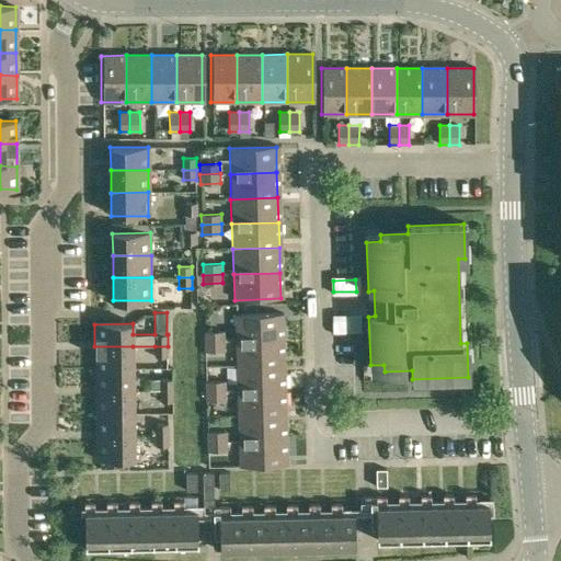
[(236,342),(283,340),(282,315),(235,316),(236,342)]
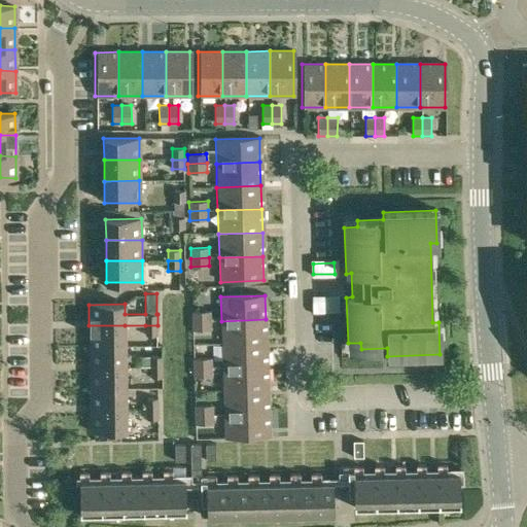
[(314,309),(336,309),(335,297),(314,299),(314,309)]
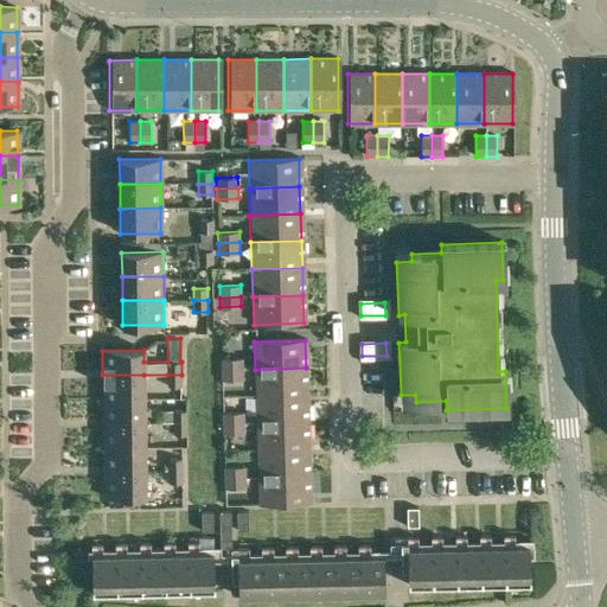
[(222,369),(243,369),(243,358),(221,358),(222,369)]
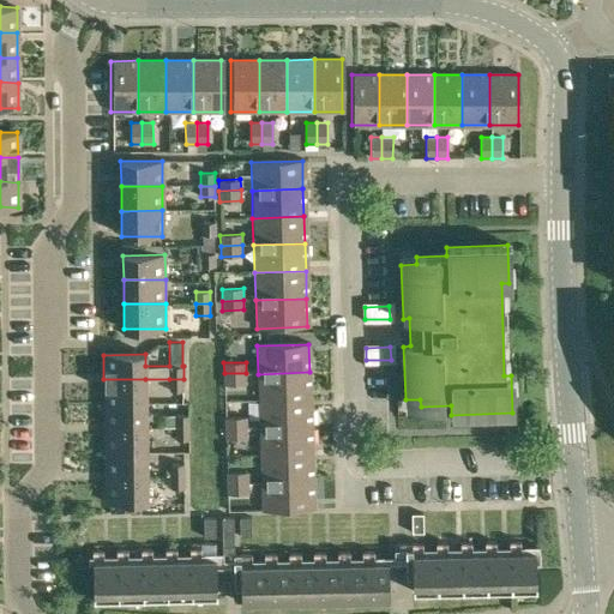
[(258,401),(311,399),(309,372),(258,374),(258,401)]
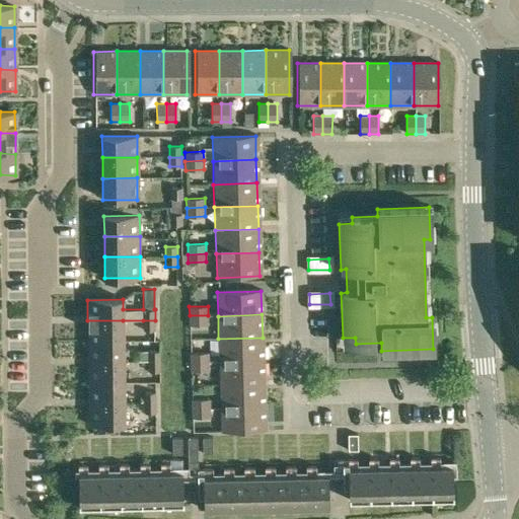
[(208,324),(208,315),(190,315),(190,324),(208,324)]
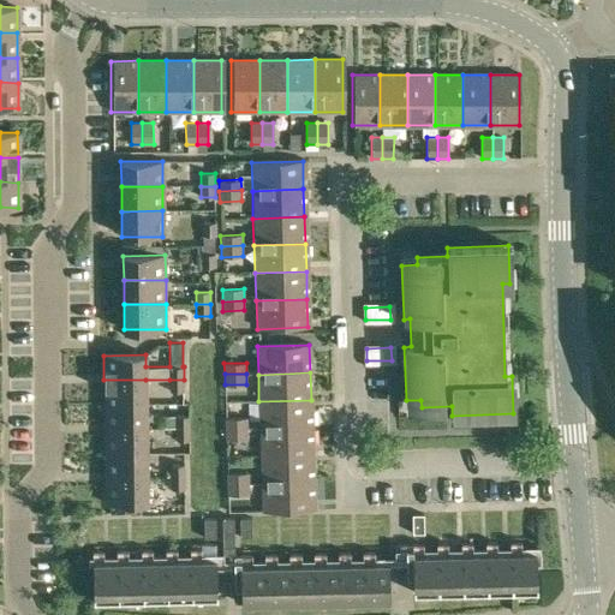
[(103,405),(145,405),(145,380),(103,380),(103,405)]
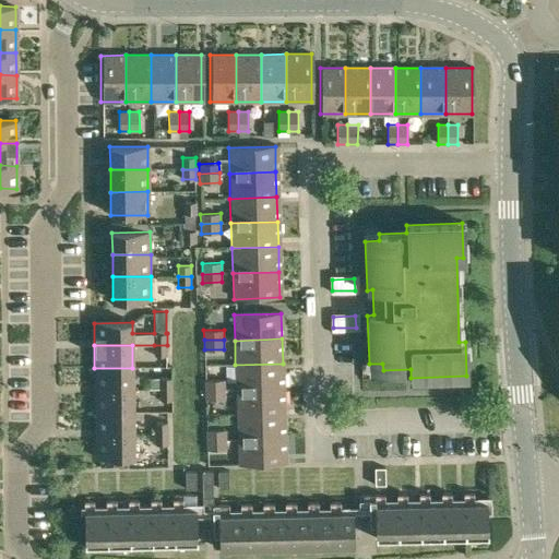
[(167,345),(154,345),(154,355),(167,355),(167,345)]
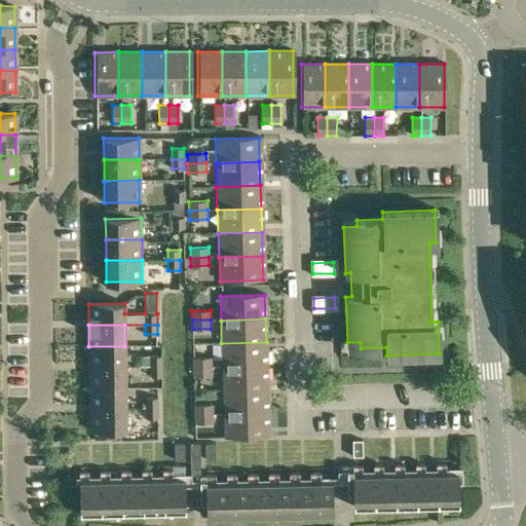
[(222,367),(266,366),(266,342),(221,343),(222,367)]
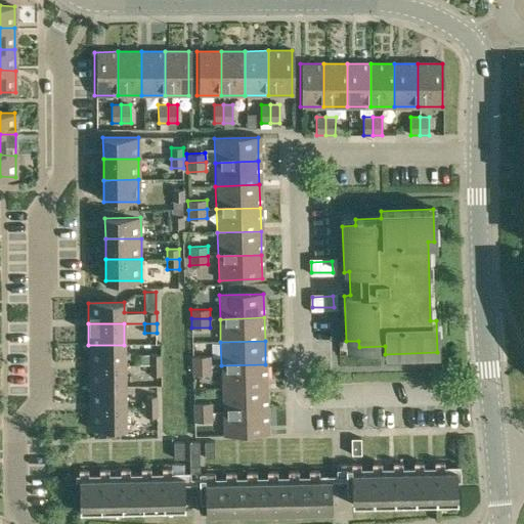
[(88,365),(124,365),(124,345),(88,345),(88,365)]
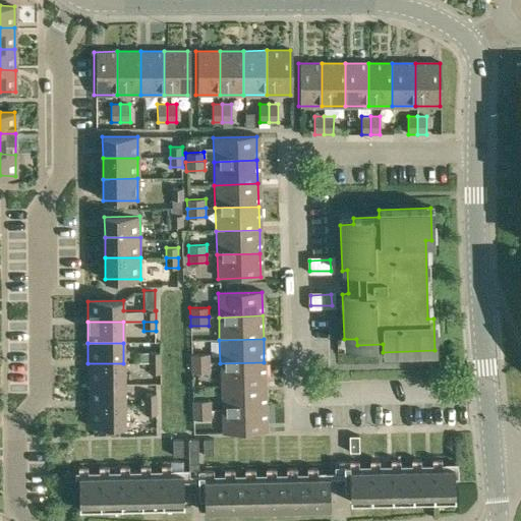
[(149,352),(149,363),(161,363),(161,352),(149,352)]
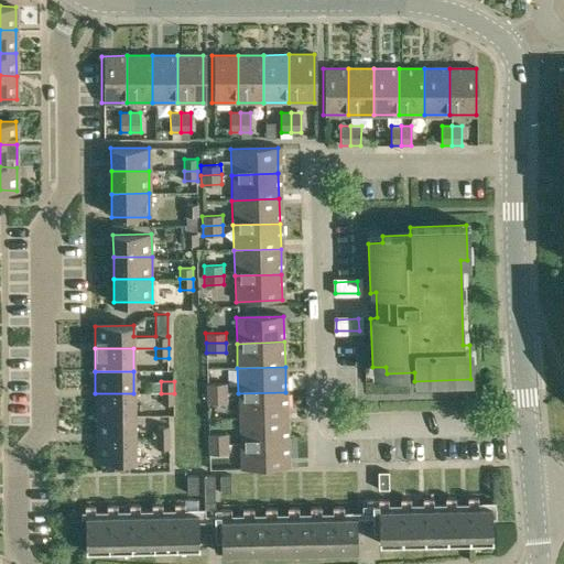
[(207,383),(207,393),(227,393),(227,382),(207,383)]
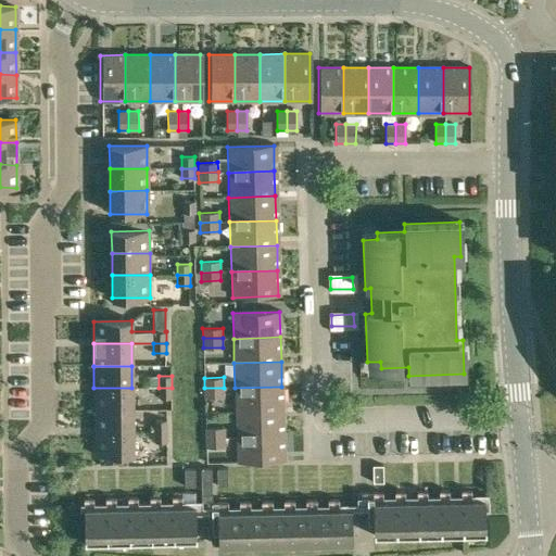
[(236,413),(282,411),(281,387),(235,388),(236,413)]
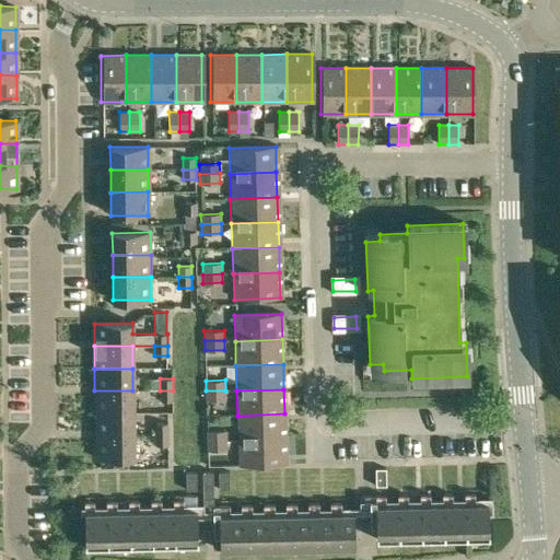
[(95,413),(133,413),(132,391),(94,391),(95,413)]
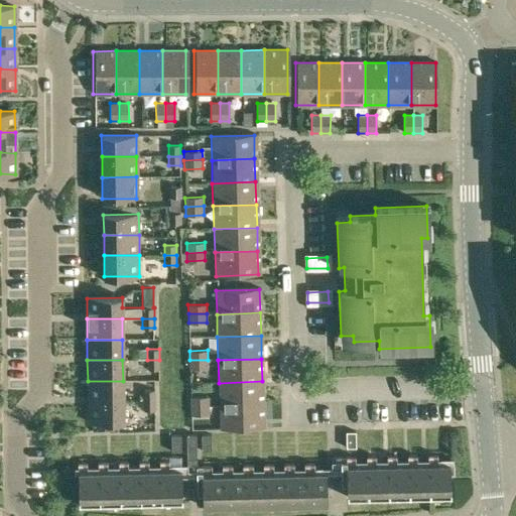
[(159,369),(159,360),(147,360),(147,369),(159,369)]
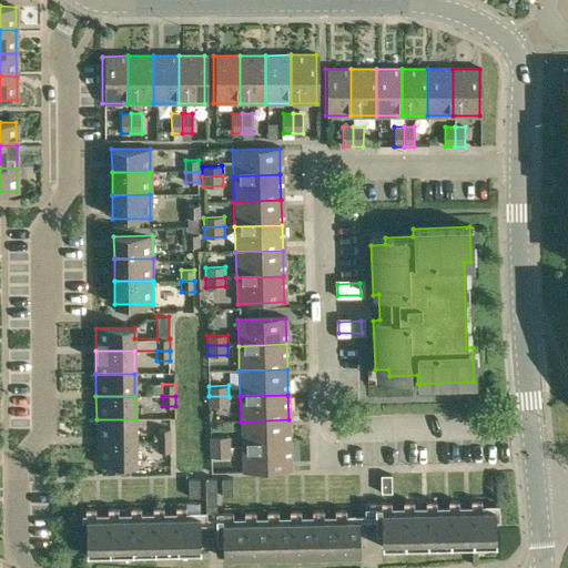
[(229,406),(229,396),(209,396),(209,406),(229,406)]
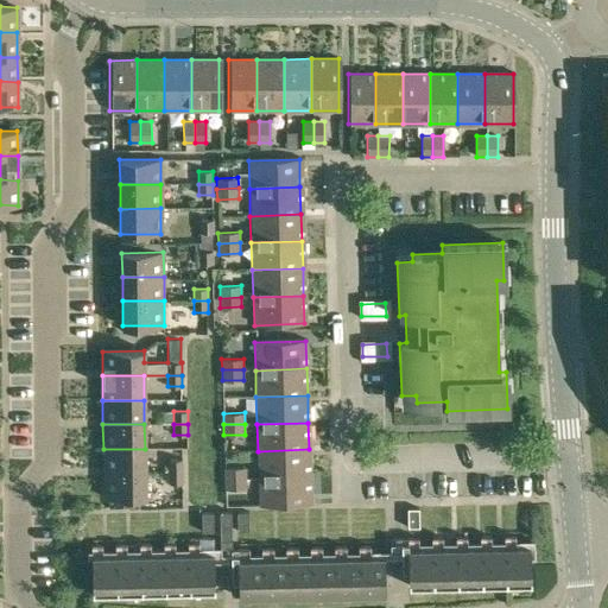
[(103,473),(145,473),(145,449),(103,449),(103,473)]
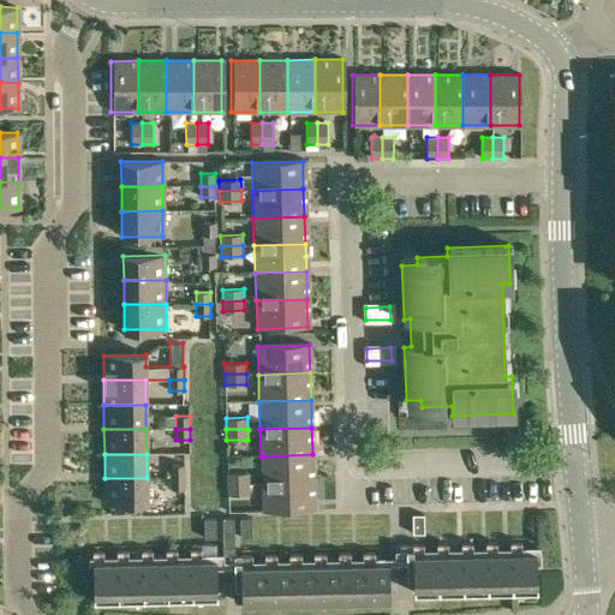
[(262,484),(314,482),(312,454),(261,457),(262,484)]
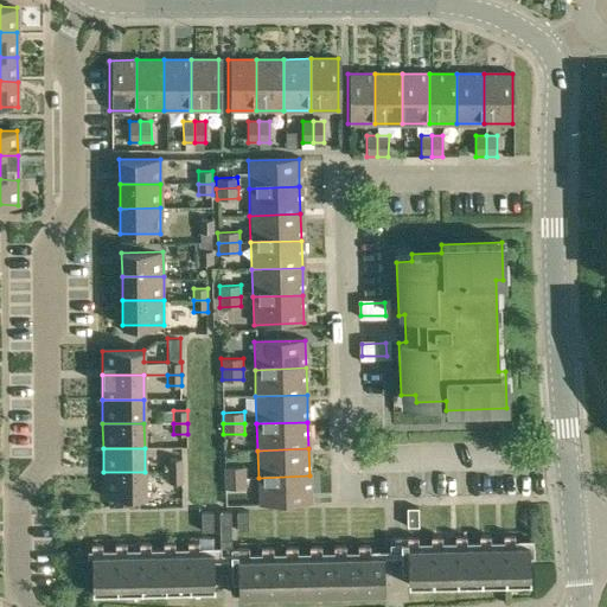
[(168,459),(168,471),(183,471),(183,458),(168,459)]
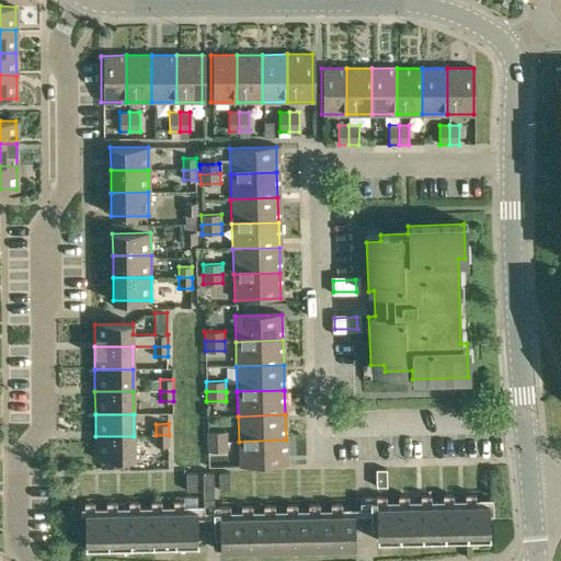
[(207,442),(227,441),(227,431),(207,432),(207,442)]
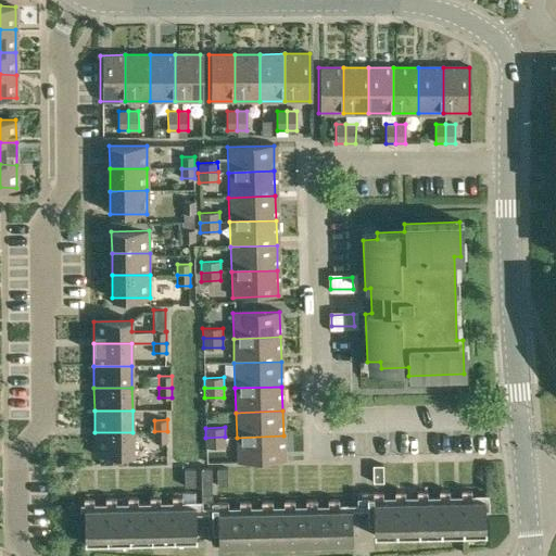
[(167,442),(167,431),(154,431),(154,442),(167,442)]
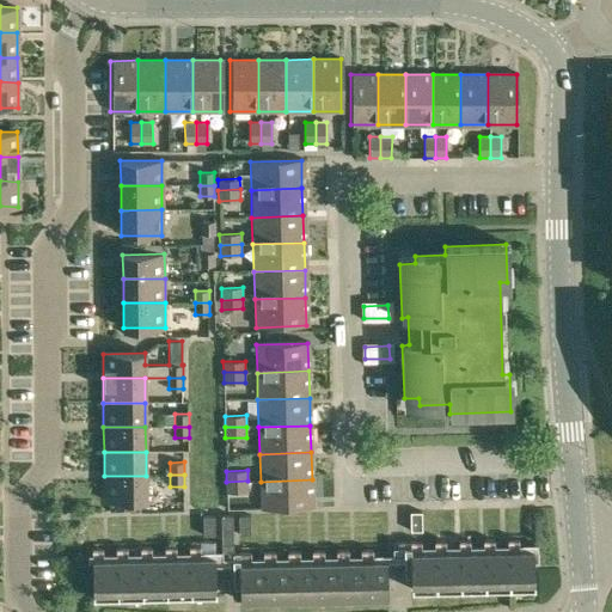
[(146,476),(104,476),(104,501),(146,501),(146,476)]
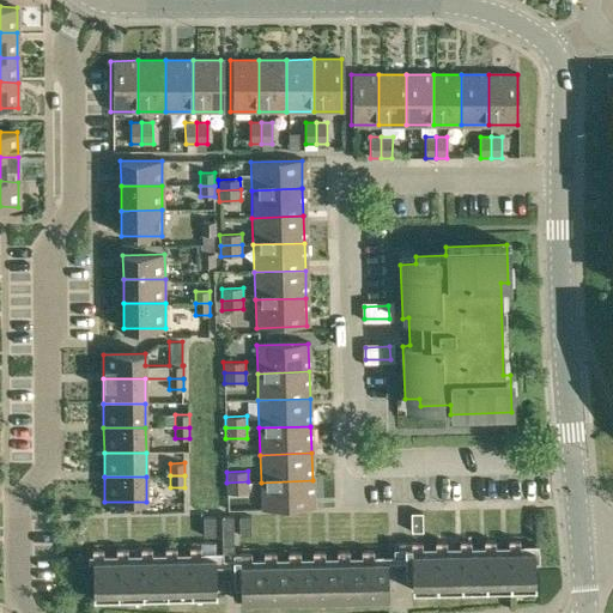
[(261,510),(314,509),(313,480),(261,483),(261,510)]
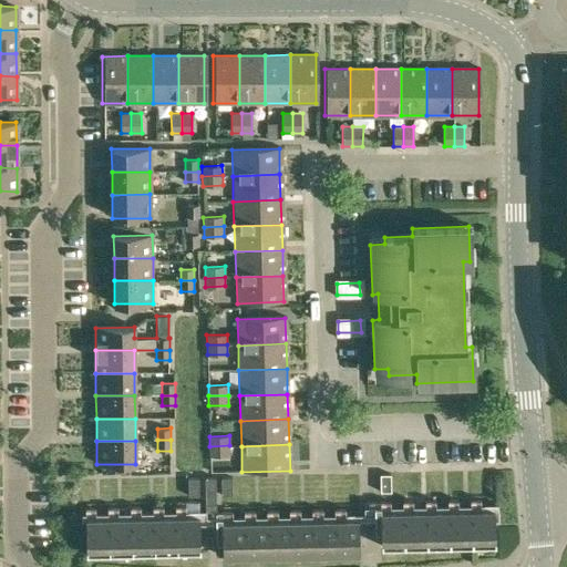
[(230,455),(229,445),(209,446),(209,456),(230,455)]
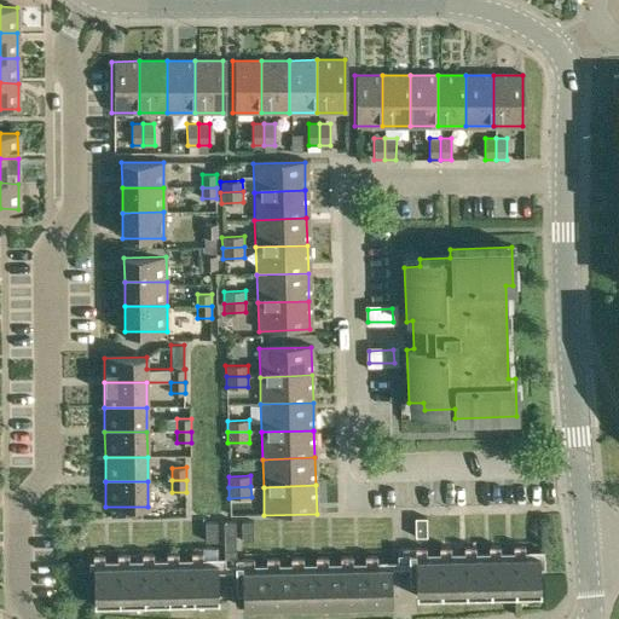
[(415,537),(427,536),(427,518),(415,518),(415,537)]
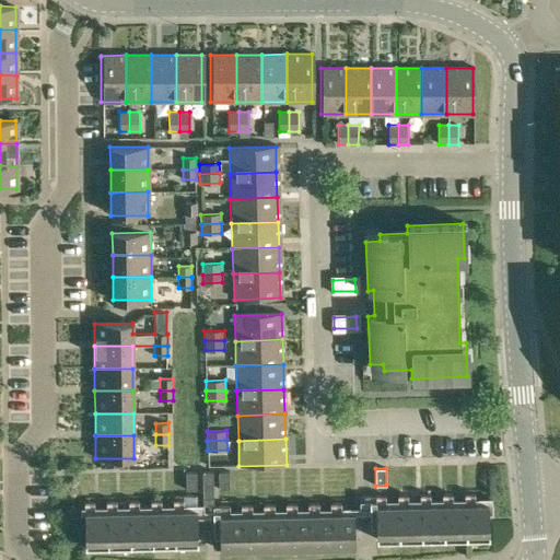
[(186,490),(197,489),(197,471),(186,471),(186,490)]
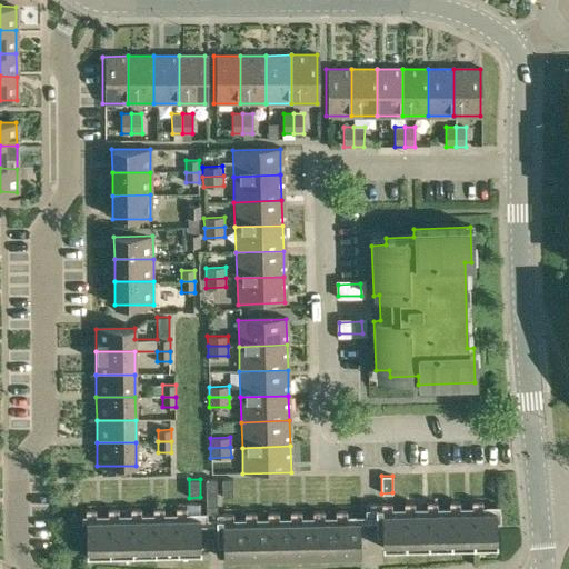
[(223,547),(223,513),(218,513),(217,479),(206,479),(206,512),(201,512),(201,526),(207,526),(207,540),(215,540),(215,547),(223,547)]
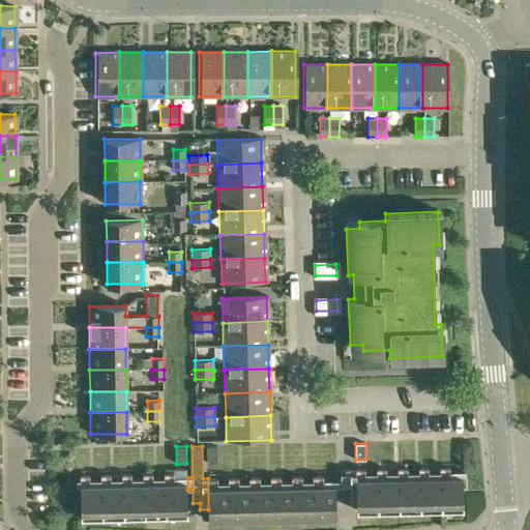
[(207,463),(217,463),(216,446),(207,446),(207,463)]
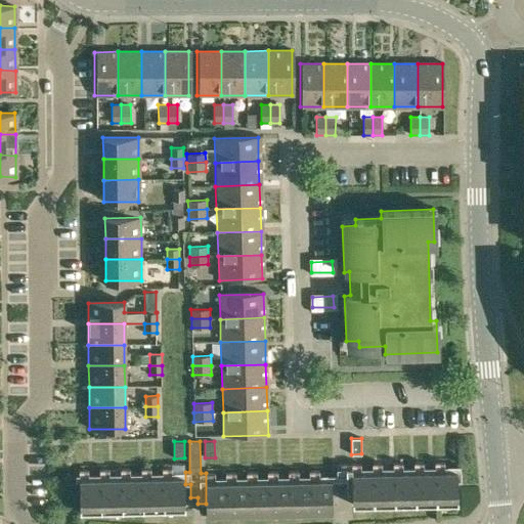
[(351,464),(352,495),(352,505),(459,501),(457,472),(462,472),(461,466),(444,466),(444,462),(435,462),(435,467),(423,467),(423,462),(415,462),(415,467),(402,467),(402,463),(393,463),(393,467),(382,467),(382,463),(373,463),(373,468),(361,468),(361,464),(351,464)]
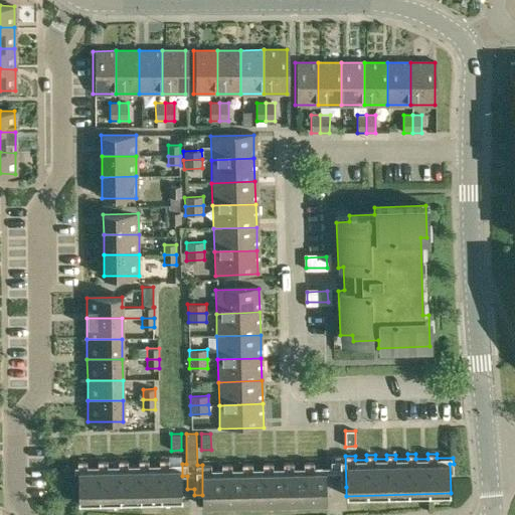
[(338,487),(346,487),(345,456),(330,456),(331,467),(327,467),(327,473),(331,473),(332,480),(338,480),(338,487)]
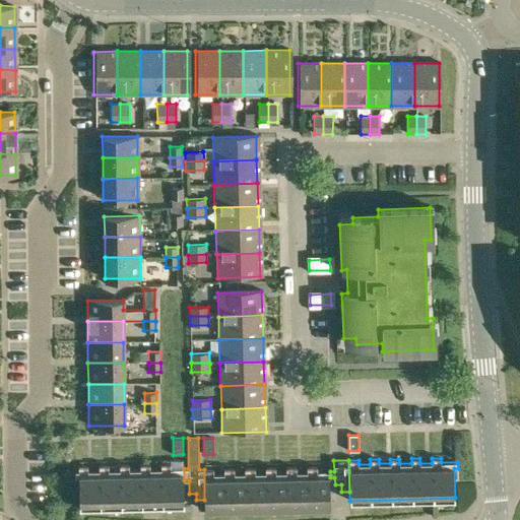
[(184,480),(184,468),(171,468),(171,463),(160,464),(160,469),(149,469),(149,464),(140,464),(140,469),(129,469),(129,465),(120,465),(120,469),(108,470),(108,465),(100,465),(100,470),(87,470),(87,465),(78,465),(78,470),(75,470),(75,476),(79,476),(79,507),(185,504),(184,480)]
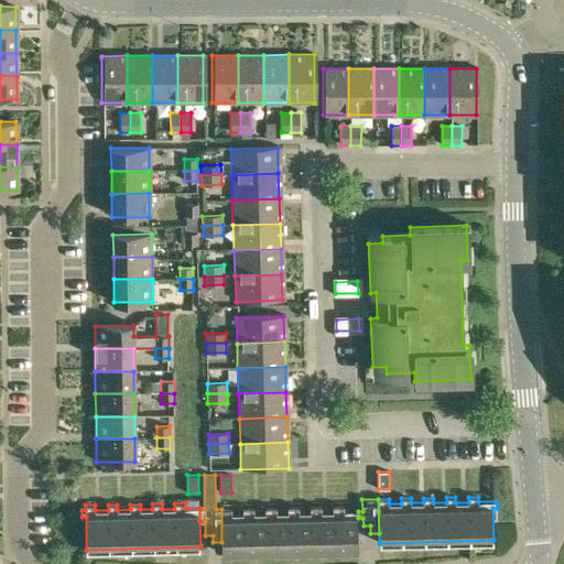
[(358,518),(358,511),(344,511),(344,506),(333,506),(333,512),(322,512),(322,507),(310,507),(310,512),(299,512),(299,507),(288,507),(288,512),(277,512),(277,508),(266,508),(266,513),(255,513),(255,508),(242,508),(243,513),(231,514),(231,509),(221,509),(221,542),(221,553),(358,550),(358,527),(358,518)]
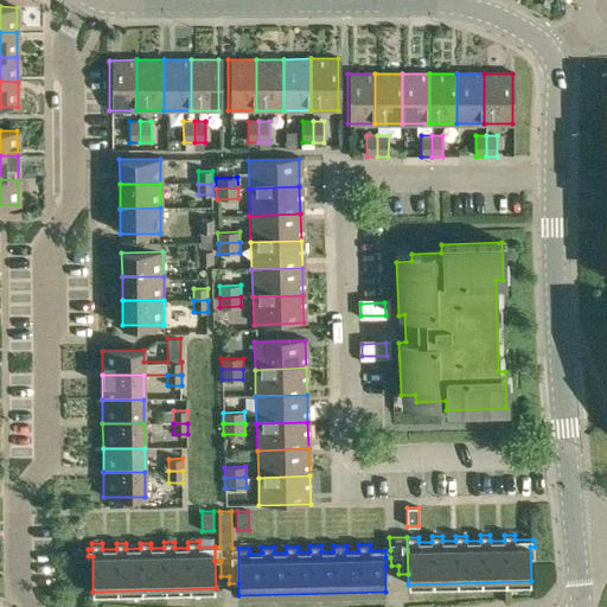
All buildings are outlined.
